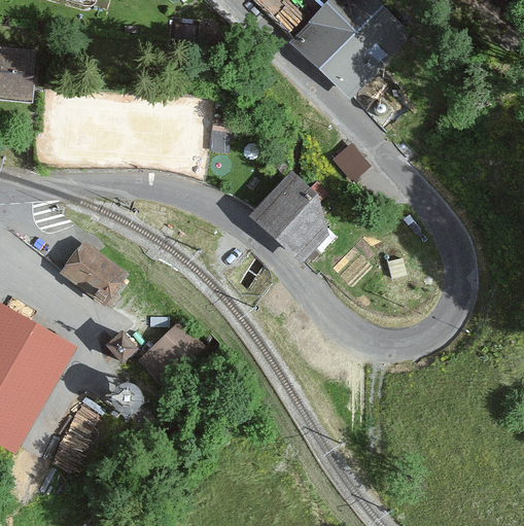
[(318,0),(322,3),(286,43),(357,103),(412,33),(378,0),(318,0)]
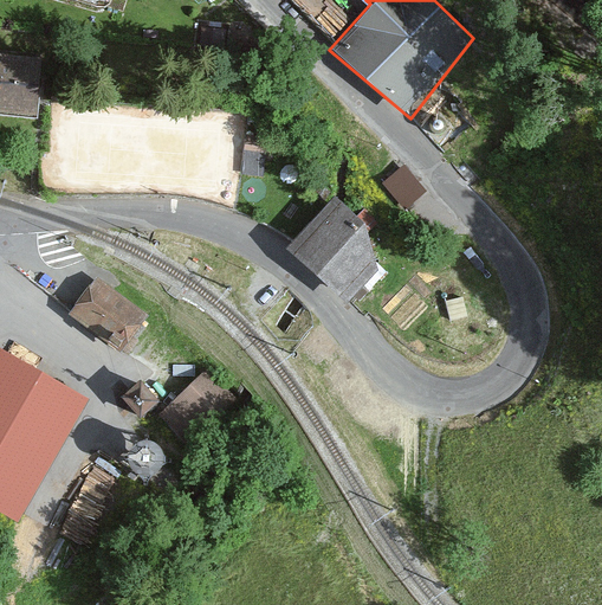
[(34,49),(0,46),(0,108),(32,110),(34,49)]
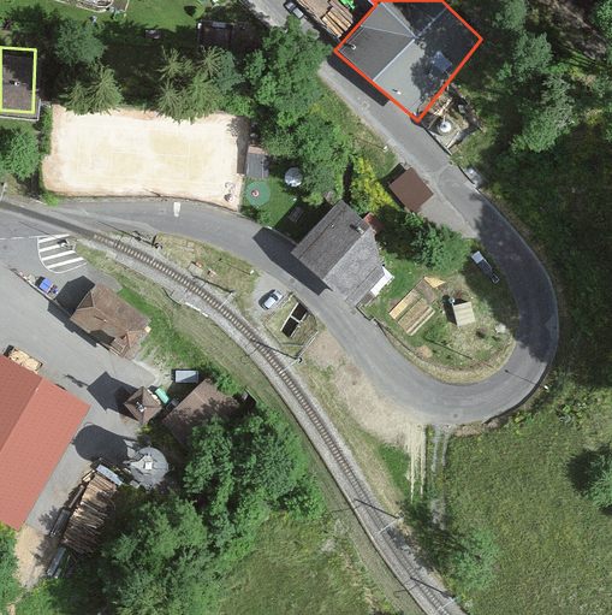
[(403,164),(385,184),(405,202),(423,182),(403,164)]
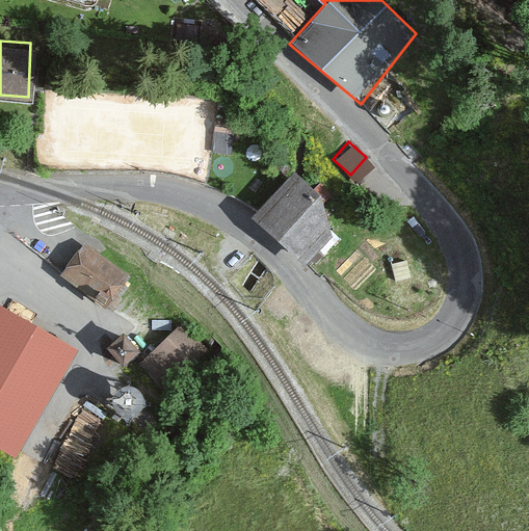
[(333,223),(289,176),(253,209),(296,257),(333,223)]
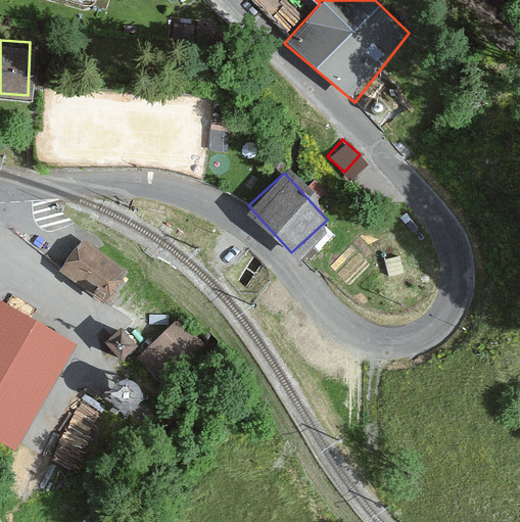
[(126,276),(81,242),(55,275),(101,310),(126,276)]
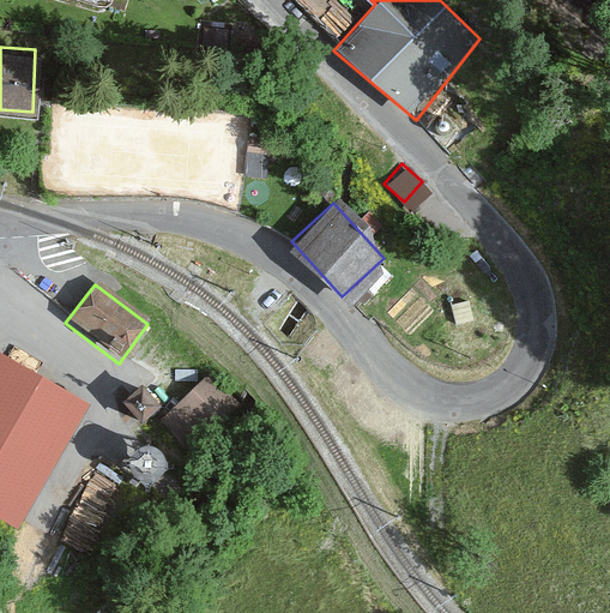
[(88,410),(0,360),(0,528),(16,536),(88,410)]
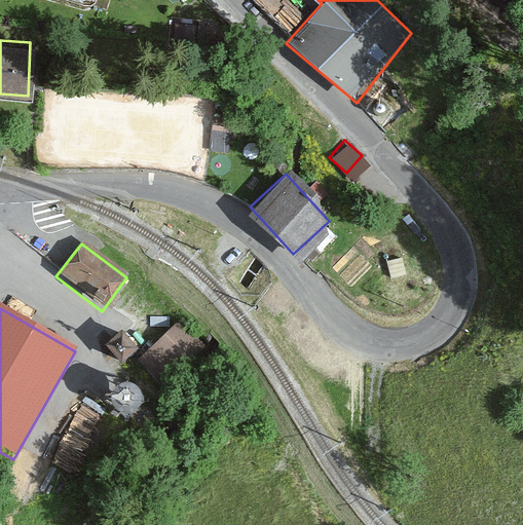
[(177,322),(136,362),(161,388),(202,347),(177,322)]
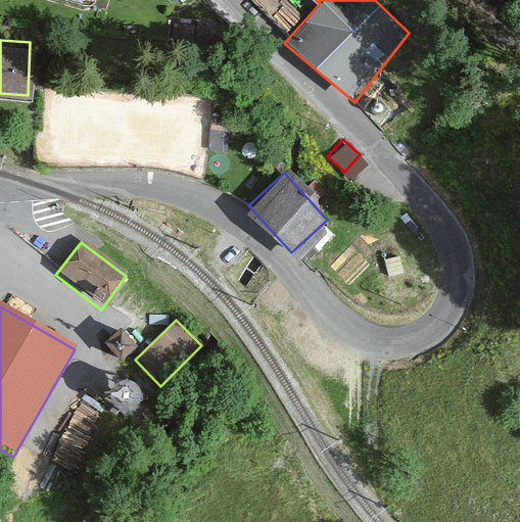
[(135,353),(117,335),(102,349),(119,368),(135,353)]
